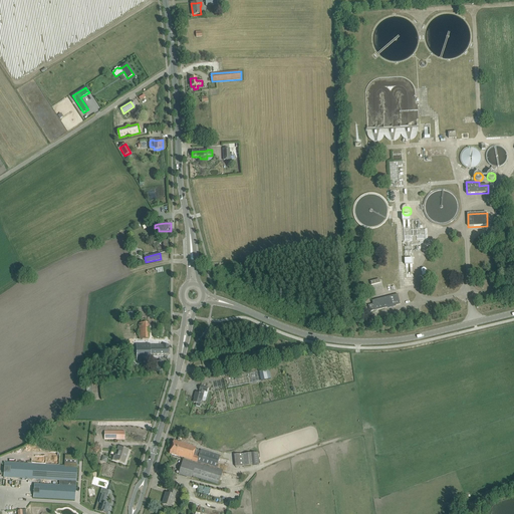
[(374,311),(401,304),(398,294),(372,301),(372,304),(368,305),(369,310),(370,309),(370,311),(374,310),(374,311)]
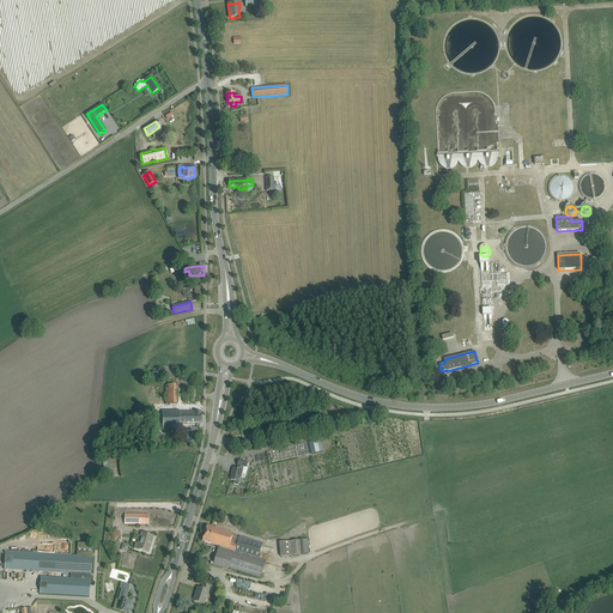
[(177,386),(171,386),(165,386),(165,405),(177,405),(177,386)]
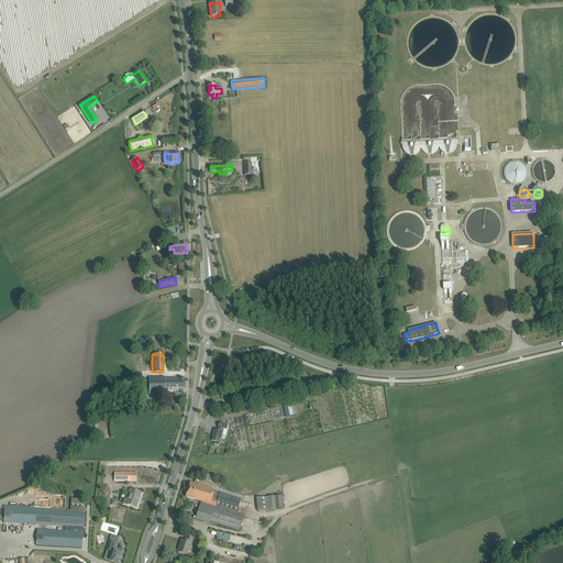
[(165,377),(150,377),(150,396),(165,396),(165,388),(184,388),(185,388),(185,382),(184,382),(184,378),(178,378),(172,378),(170,378),(170,381),(165,381),(165,377)]
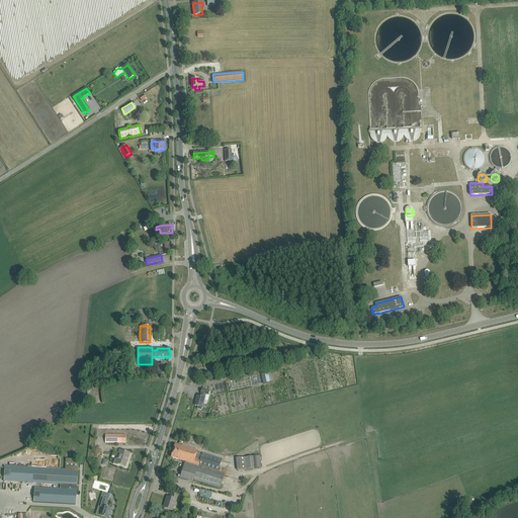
[(165,364),(160,364),(155,364),(155,374),(165,374),(165,364)]
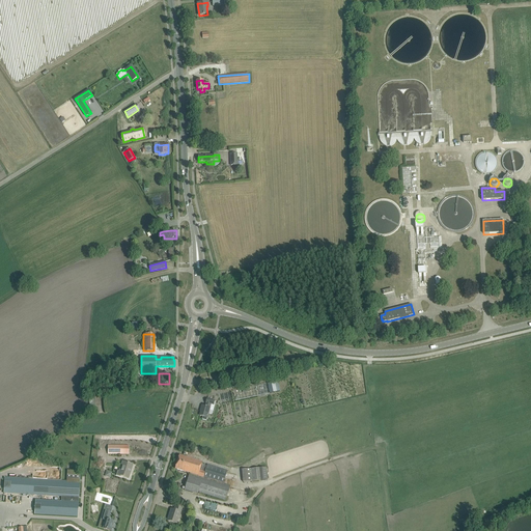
[(275,383),(256,386),(258,396),(277,392),(275,383)]
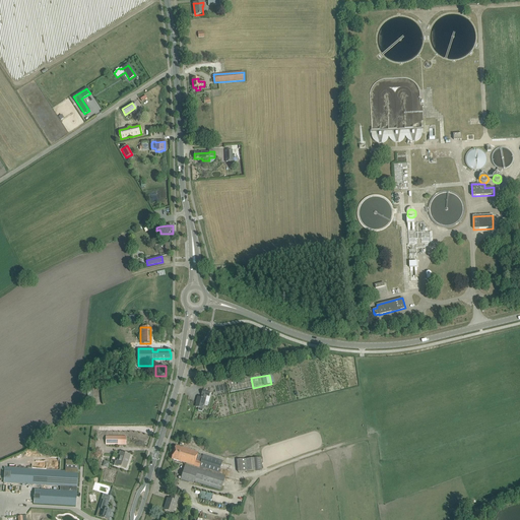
[(251,378),(229,383),(231,393),(253,388),(251,378)]
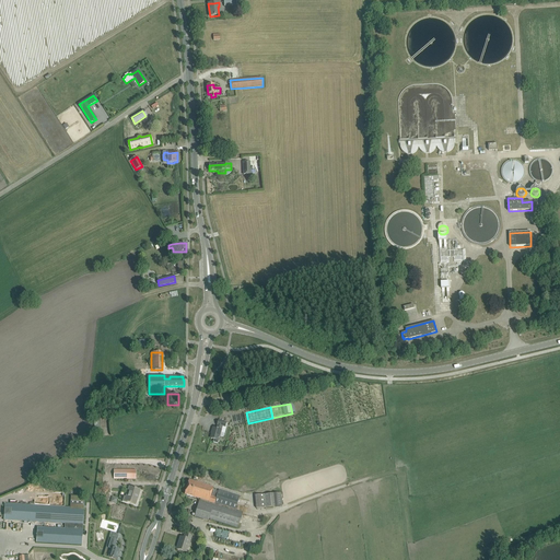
[(211,439),(214,440),(213,442),(218,444),(219,441),(221,433),(225,434),(226,428),(225,428),(226,423),(219,421),(217,429),(213,428),(212,432),(211,439)]
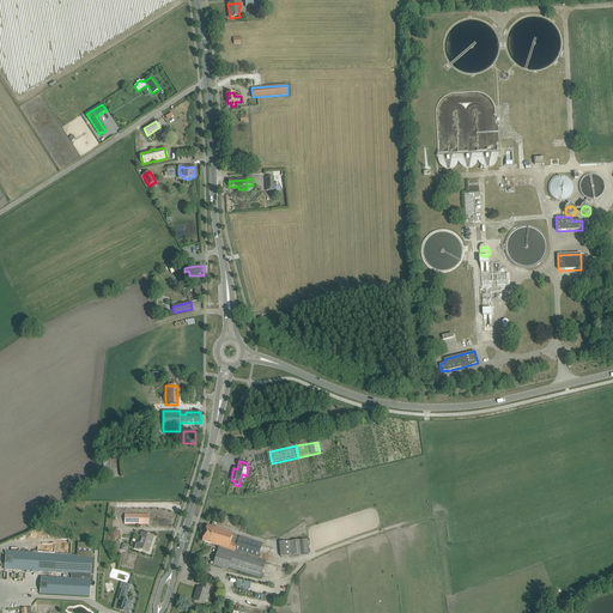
[(125,525),(143,525),(149,525),(149,515),(125,514),(125,525)]
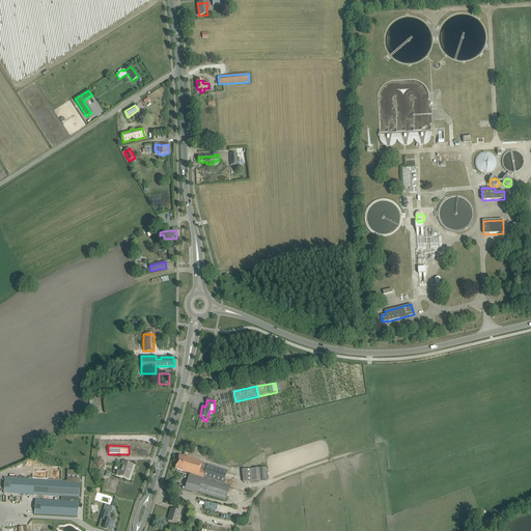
[(174,469),(190,474),(198,476),(199,471),(202,463),(178,455),(174,469)]
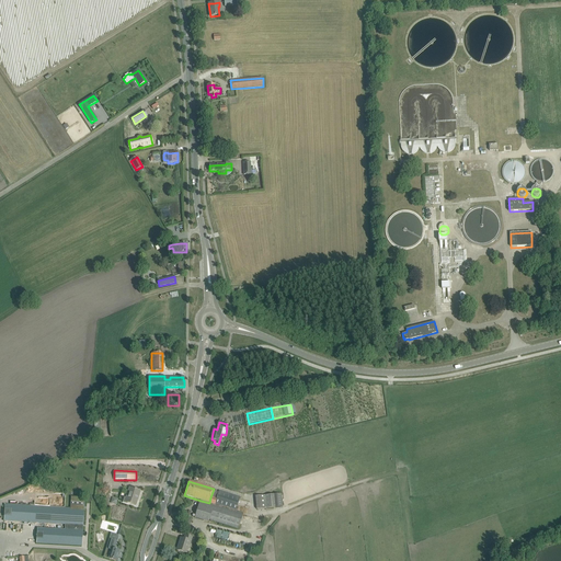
[(129,488),(126,499),(124,497),(123,503),(127,504),(127,503),(136,505),(140,491),(129,488)]
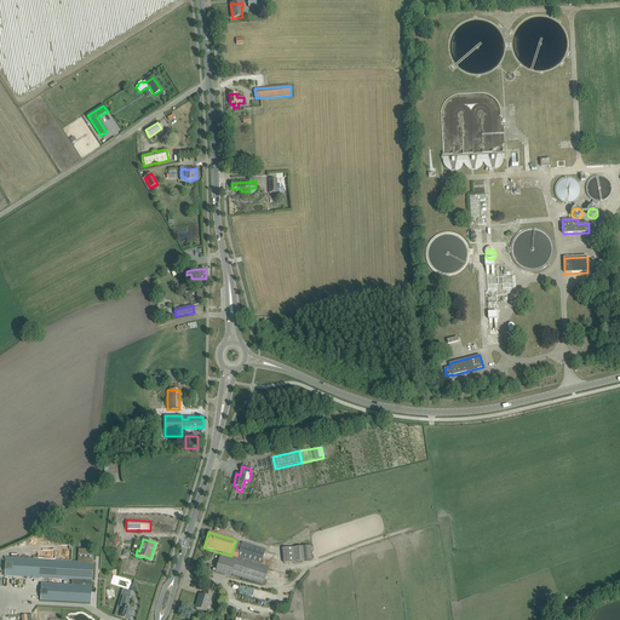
[(231,556),(222,554),(216,573),(220,574),(230,578),(231,574),(263,585),(269,568),(260,564),(265,550),(241,543),(239,551),(233,550),(231,556)]
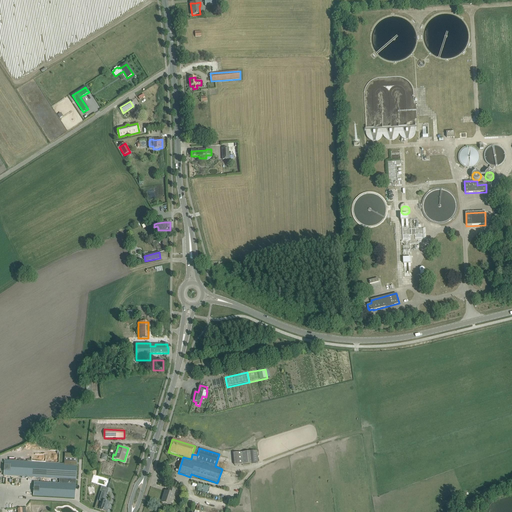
[(257,451),(242,452),(243,464),(258,463),(257,451)]
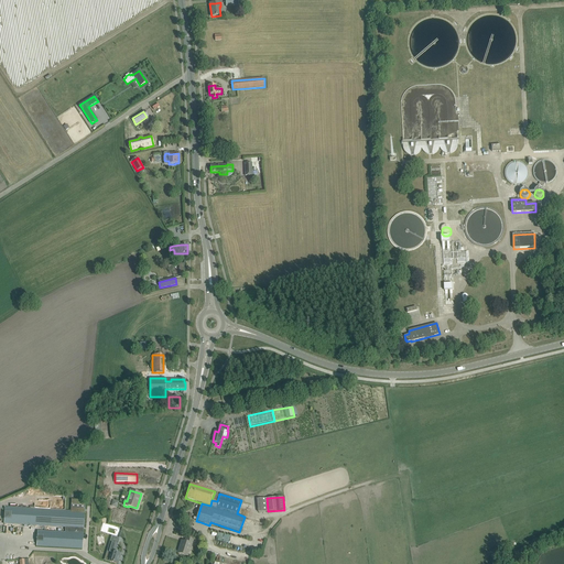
[(268,511),(267,498),(257,499),(259,512),(268,511)]
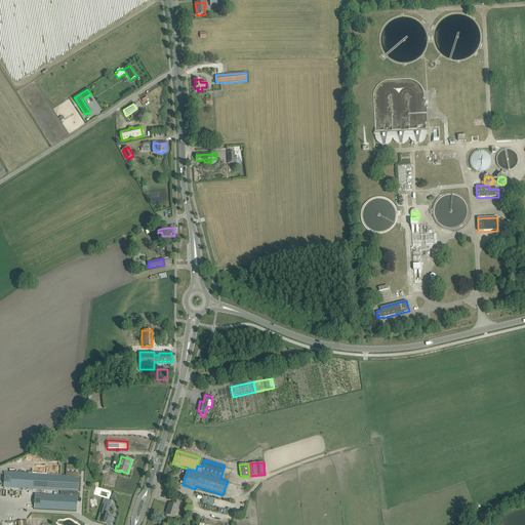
[(4,473),(3,488),(65,491),(65,496),(35,494),(34,509),(42,509),(48,510),(77,511),(77,496),(78,477),(79,470),(76,469),(76,466),(67,466),(66,476),(4,473)]
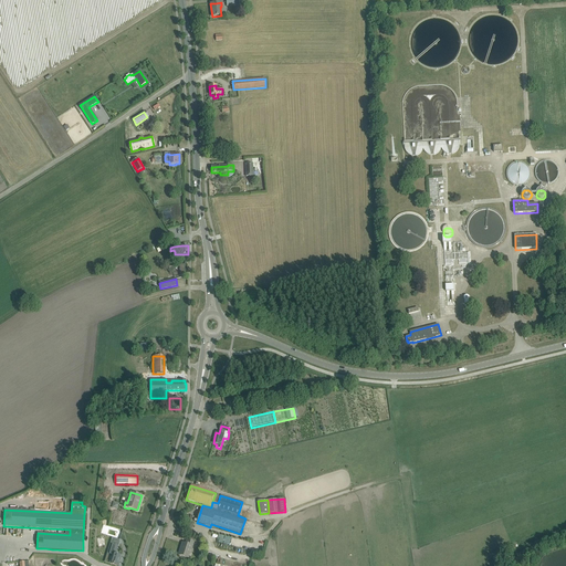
[(178,555),(184,557),(186,557),(190,545),(191,546),(194,542),(187,540),(186,544),(182,543),(178,555)]
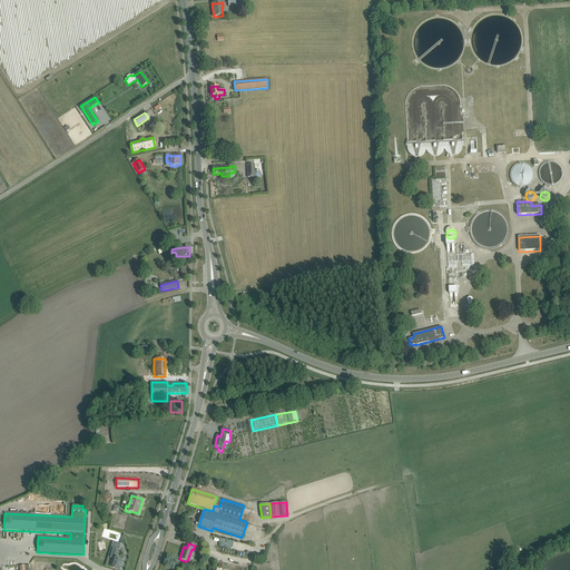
[(110,568),(117,569),(118,569),(121,560),(116,559),(119,550),(114,549),(110,557),(114,558),(111,563),(110,562),(109,567),(110,568)]
